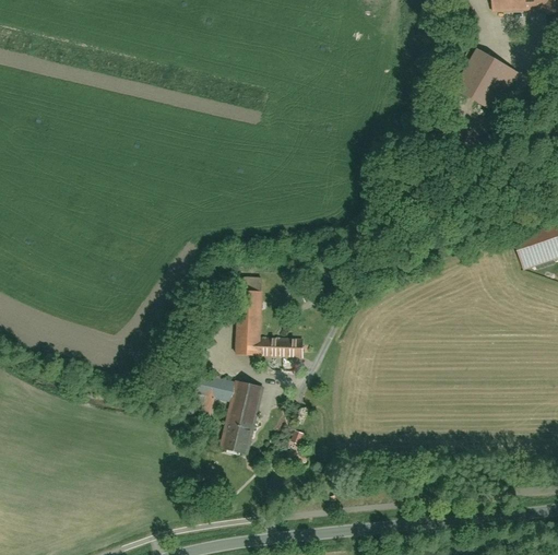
[(494,0),(495,10),(557,6),(557,0),(494,0)]
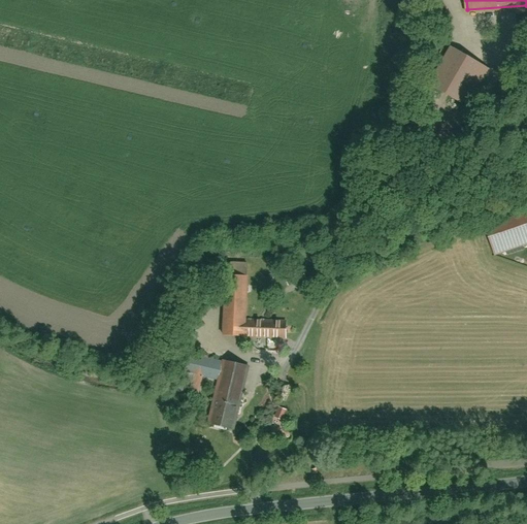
[(448,92),(476,106),(495,70),(437,41),(429,59),(457,73),(448,92)]
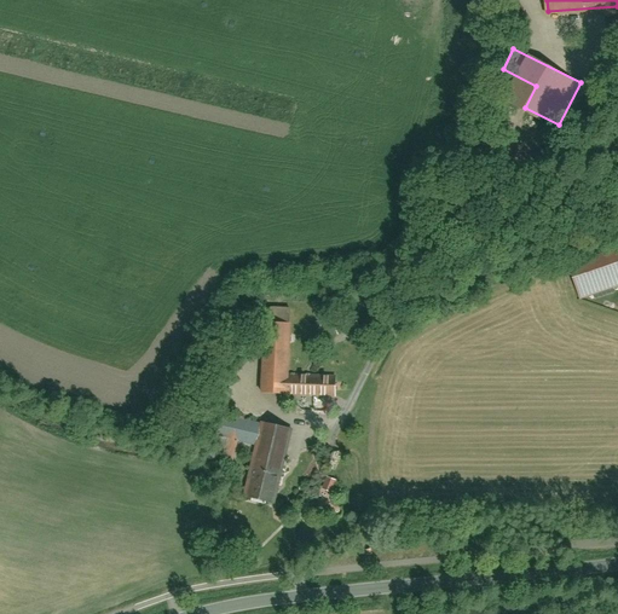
[(617,244),(567,262),(579,296),(617,282),(617,244)]
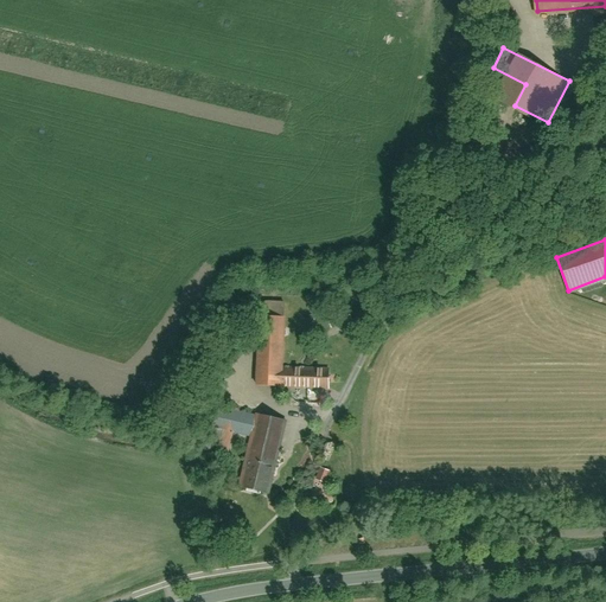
[(256,385),(333,386),(333,360),(286,360),(286,303),(257,303),(256,385)]
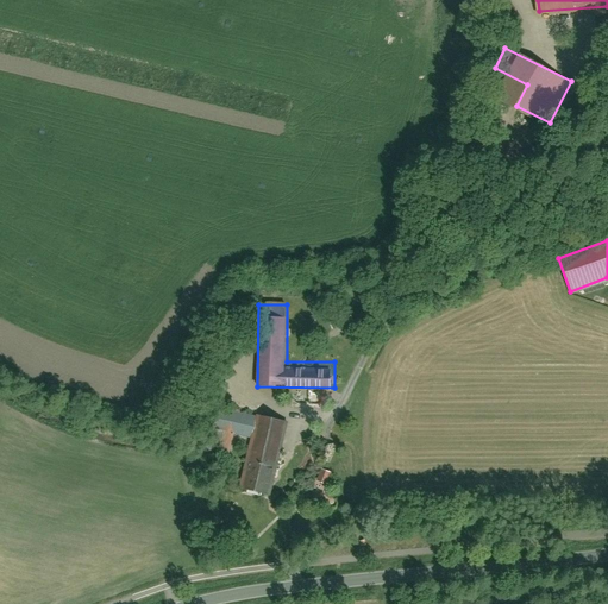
[(270,494),(286,416),(224,403),(219,426),(248,432),(237,486),(270,494)]
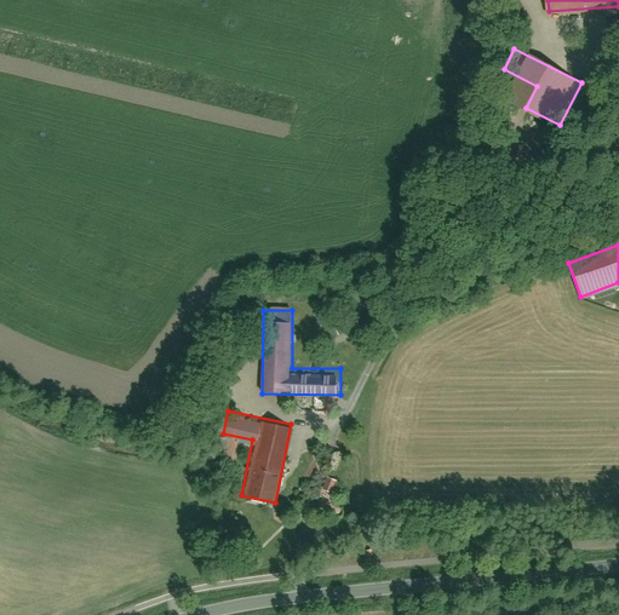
[(321,473),(320,488),(333,490),(336,476),(321,473)]
